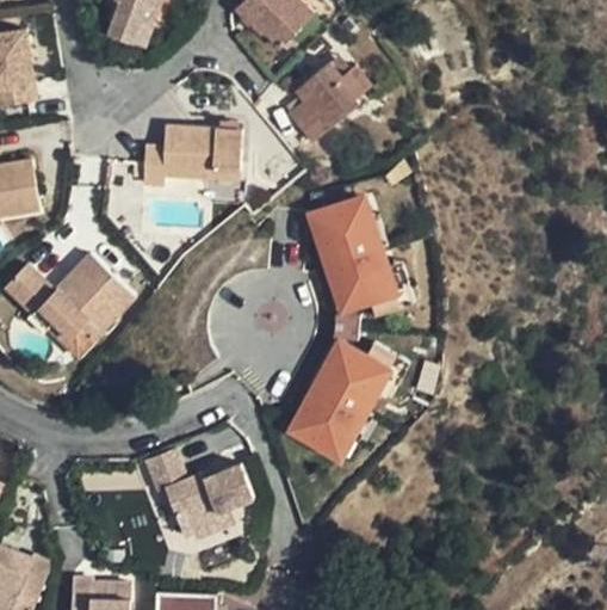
[(117,0),(105,35),(131,43),(140,20),(150,25),(159,5),(160,0),(117,0)]
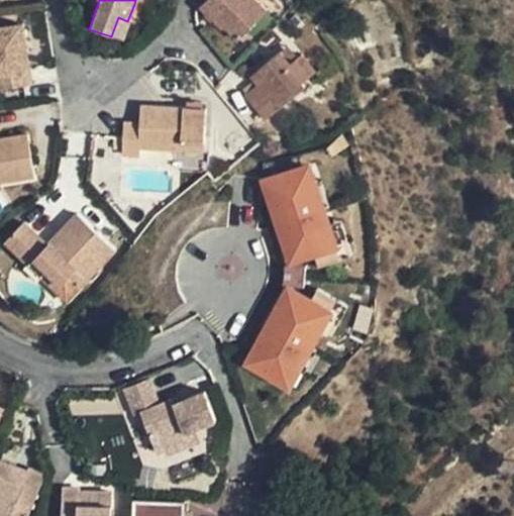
[(266,9),(255,0),(204,0),(198,6),(221,29),(223,26),(236,39),(244,32),(266,9)]
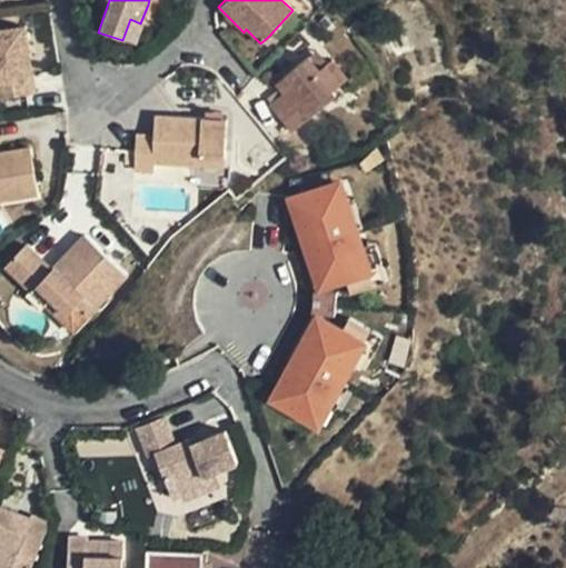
[(0,76),(2,88),(41,81),(36,43),(30,45),(29,37),(35,37),(32,16),(0,20),(0,76)]
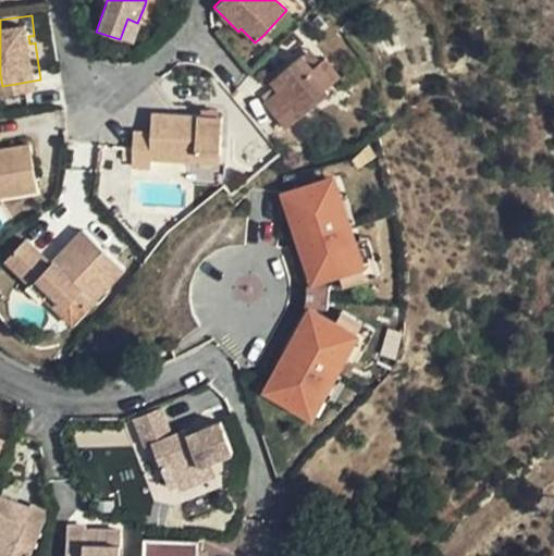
[(127,19),(120,39),(130,44),(137,23),(127,19)]
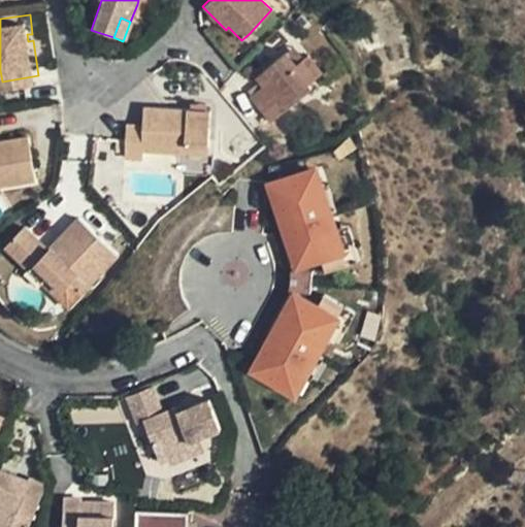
[(255,39),(250,33),(241,40),(248,47),(255,39)]
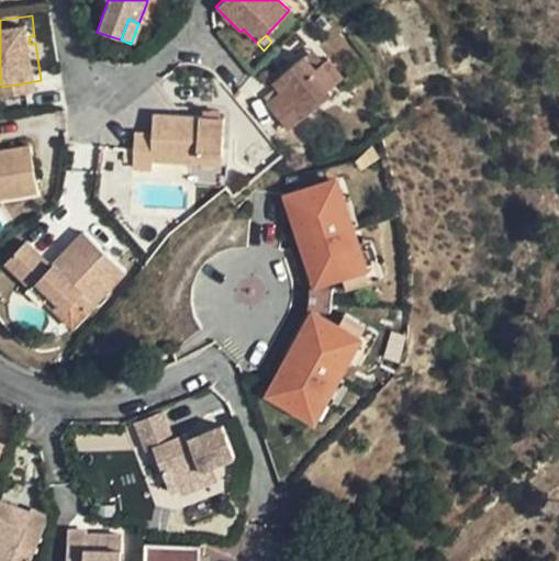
[(314,69),(321,63),(311,49),(303,56),(314,69)]
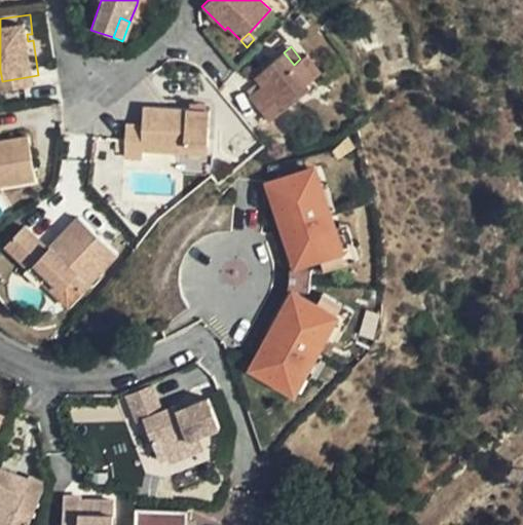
[(294,65),(284,52),(254,76),(260,85),(248,96),(268,121),(269,121),(285,108),(308,89),(305,84),(319,73),(320,71),(305,54),(300,59),(294,65)]
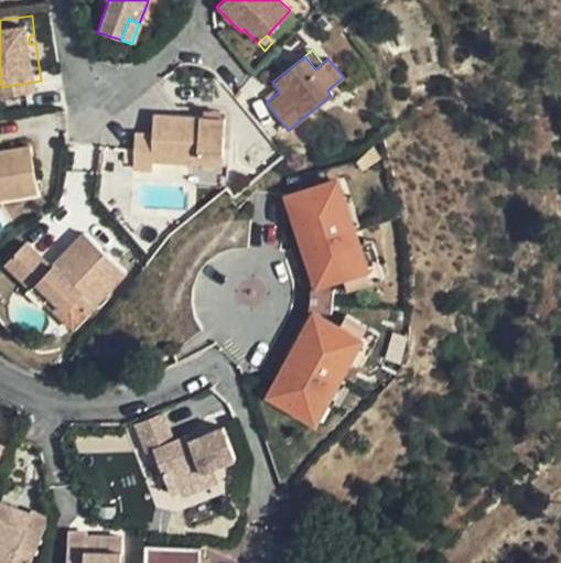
[(349,88),(342,78),(327,90),(331,96),(334,99),(349,88)]
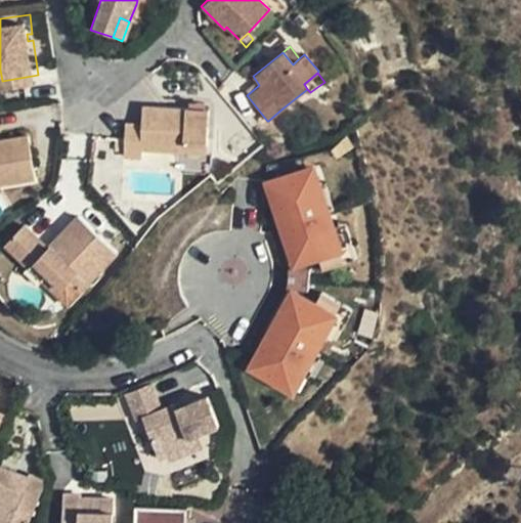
[(140,150),(180,153),(181,144),(205,146),(206,111),(203,111),(194,110),(140,106),(139,125),(123,125),(121,158),(139,159),(140,150)]
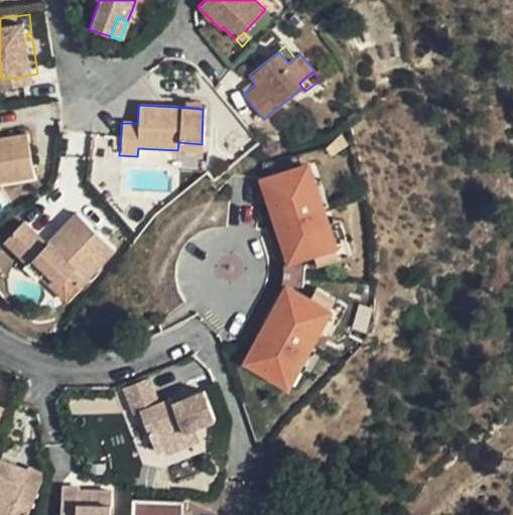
[(290,120),(279,106),(264,119),(273,130),(275,132),(290,120)]
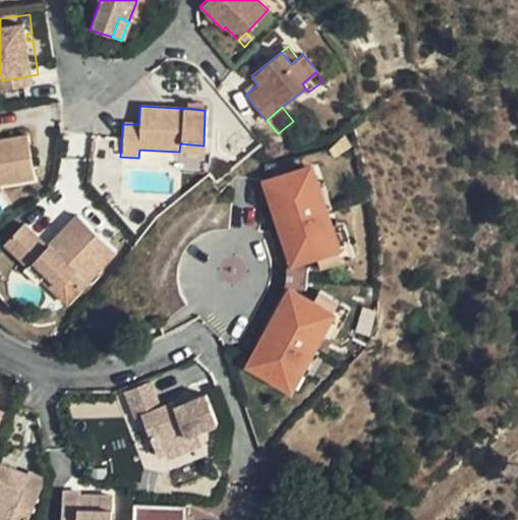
[(267,137),(276,131),(267,120),(266,120),(259,126),(267,137)]
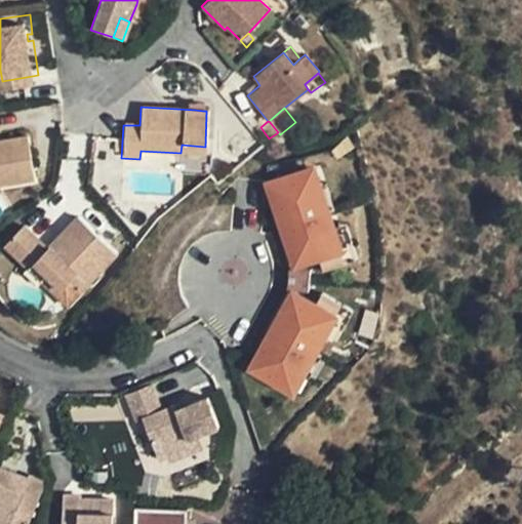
[(0,185),(32,179),(26,136),(0,140),(0,185)]
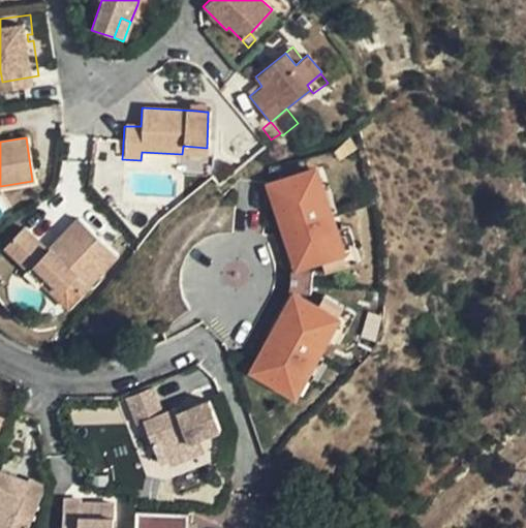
[(183,146),(182,154),(206,155),(207,148),(183,146)]
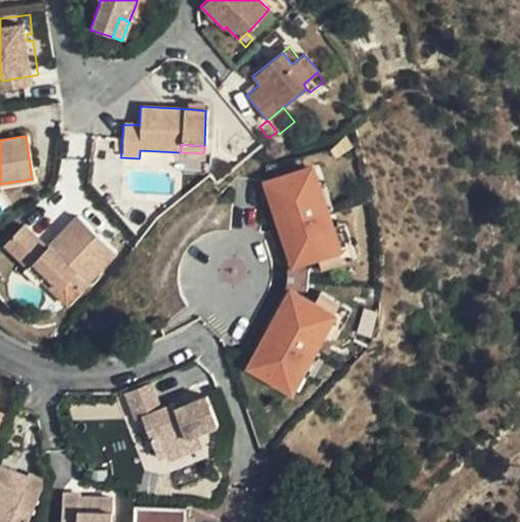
[(289,227),(322,214),(313,189),(305,171),(267,186),(280,222),(286,220),(289,227)]
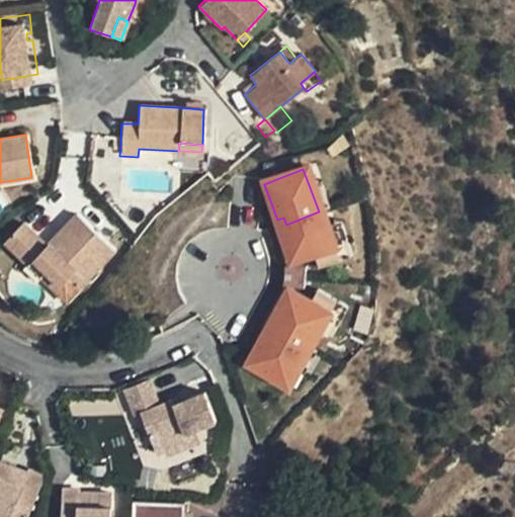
[(310,187),(319,211),(325,208),(331,206),(322,183),(310,187)]
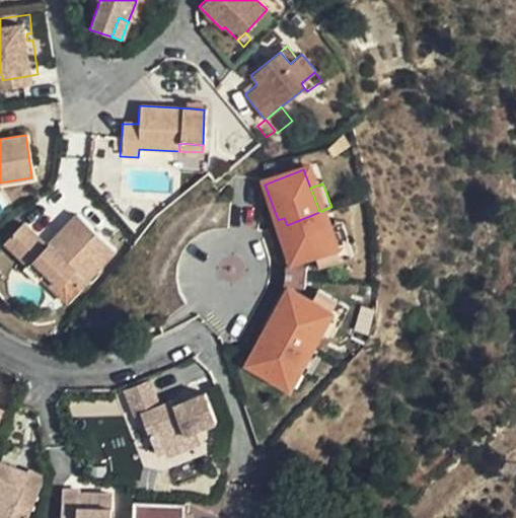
[(325,252),(340,247),(333,227),(325,209),(319,212),(287,225),(281,227),(292,257),(297,255),(300,263),(325,252)]
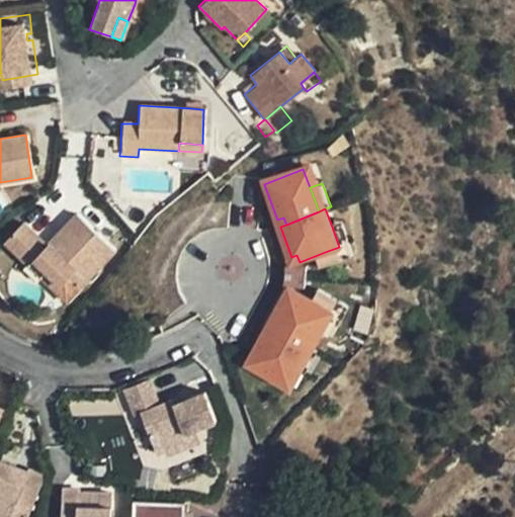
[(79,242),(89,230),(74,216),(63,227),(79,242)]
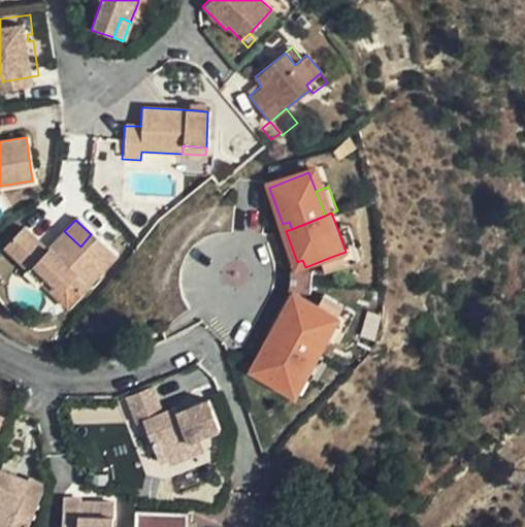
[(283,224),(286,231),(292,229),(289,222),(283,224)]
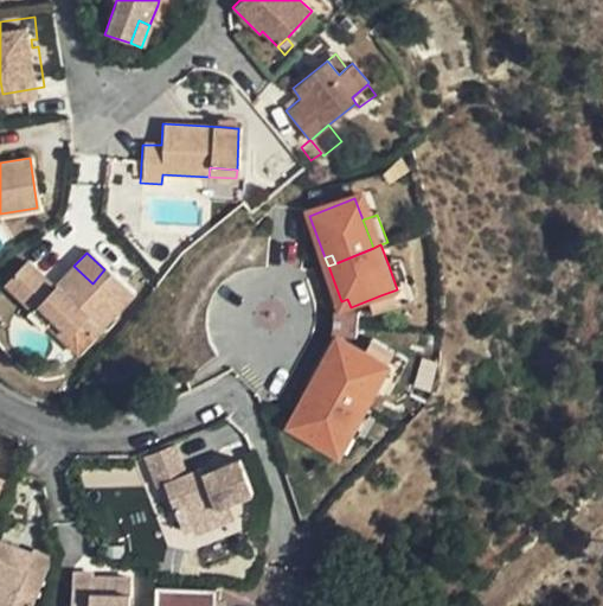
[(305,387),(312,391),(315,384),(337,353),(341,345),(345,339),(346,339),(350,317),(347,316),(345,310),(341,301),(328,266),(325,257),(318,261),(338,312),(335,340),(305,387)]
